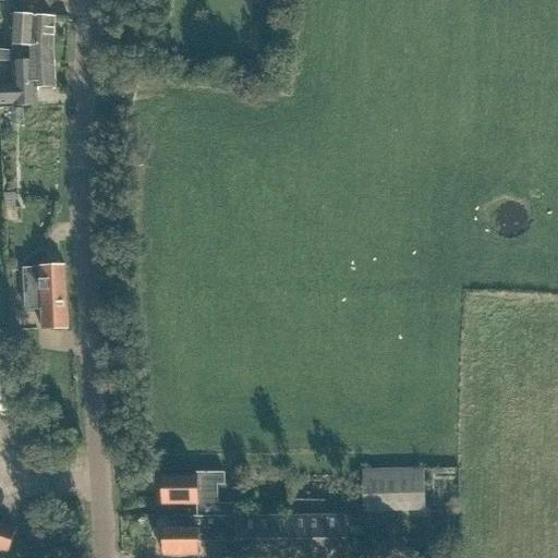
[(0,49),(0,61),(12,61),(33,62),(33,50),(55,50),(56,21),(51,20),(51,7),(13,5),(13,14),(11,14),(10,28),(13,28),(12,50),(0,49)]
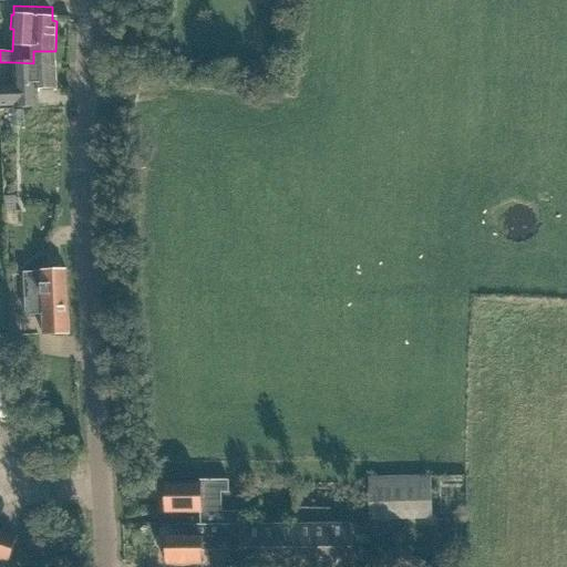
[(13,86),(0,85),(0,106),(14,106),(14,107),(39,106),(38,89),(57,88),(55,51),(33,51),(33,63),(12,62),(13,86)]
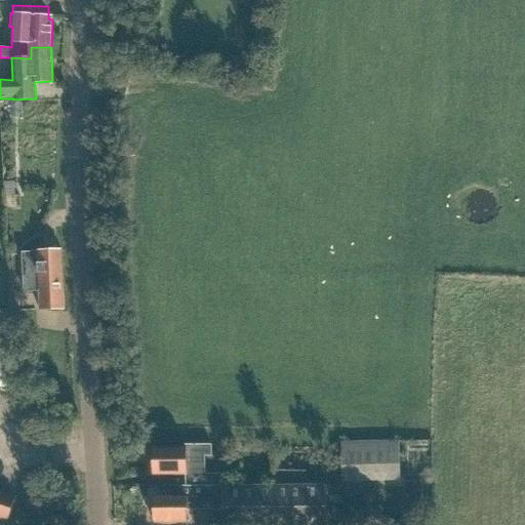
[(4,186),(4,196),(14,196),(14,185),(4,186)]
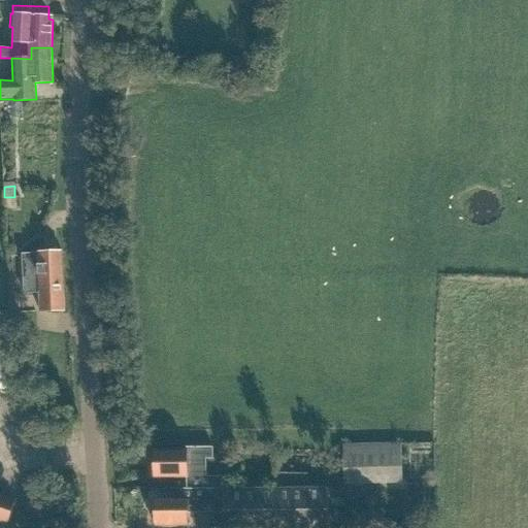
[(24,254),(25,283),(25,293),(41,292),(42,311),(64,310),(62,252),(24,254)]
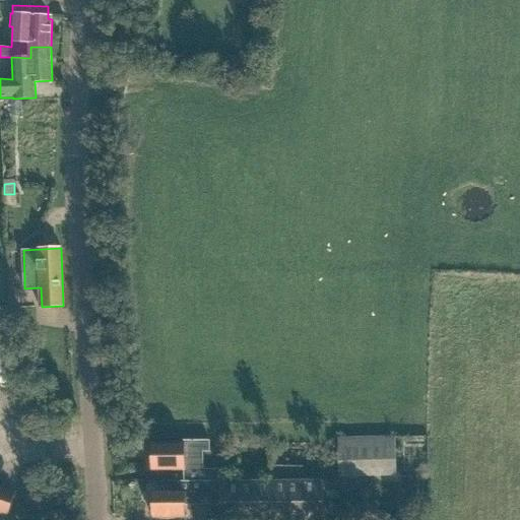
[(395,436),(338,437),(339,477),(396,476),(395,436)]
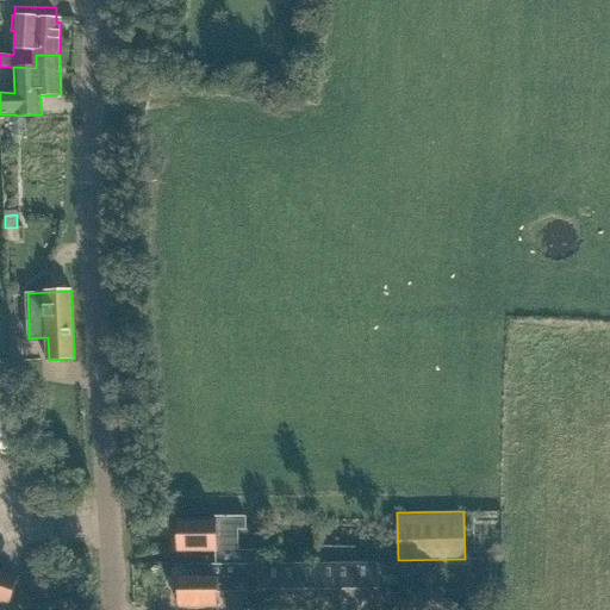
[(215,552),(216,564),(260,564),(260,549),(237,549),(236,527),(246,527),(246,517),(215,517),(215,522),(179,522),(179,535),(175,537),(175,545),(179,547),(179,552),(215,552)]
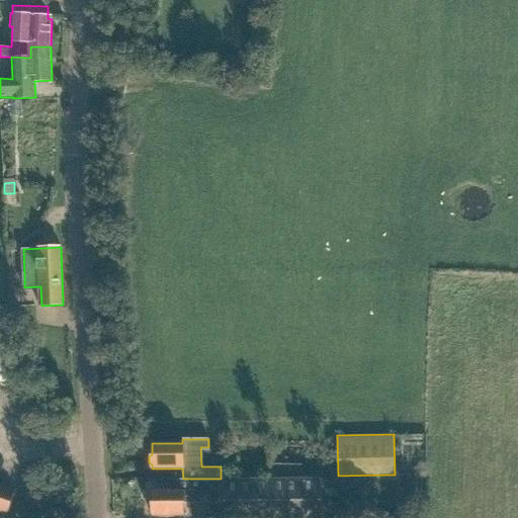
[(270,479),(301,478),(303,464),(271,463),(270,479)]
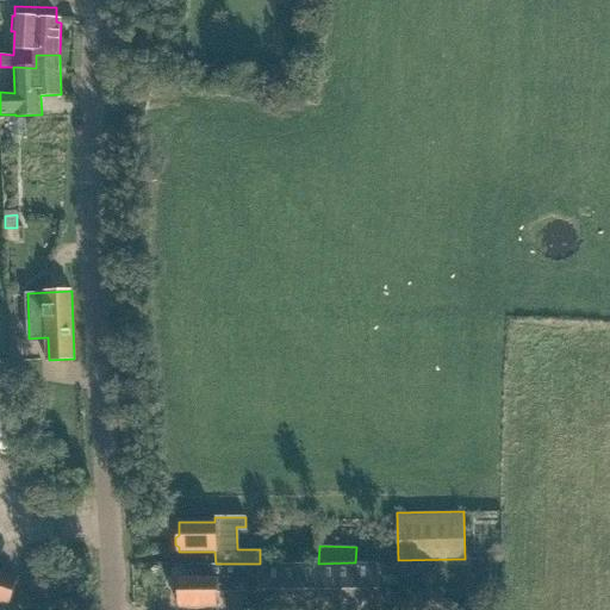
[(318,564),(260,564),(216,564),(197,564),(197,578),(182,578),(182,591),(179,591),(179,604),(182,604),(182,607),(218,607),(218,591),(259,592),(257,609),(378,609),(379,562),(355,562),(318,564)]
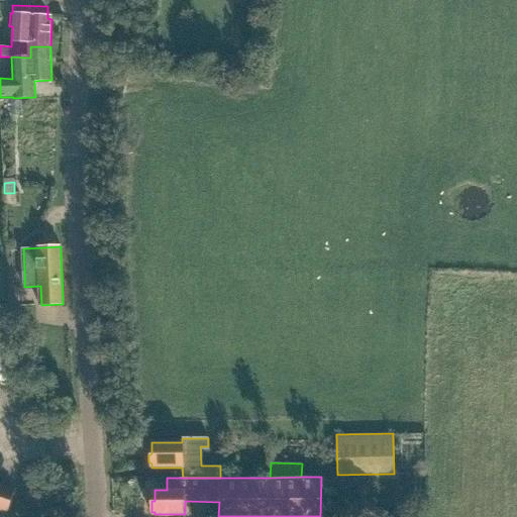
[(0,485),(0,510),(7,513),(14,490),(0,485)]
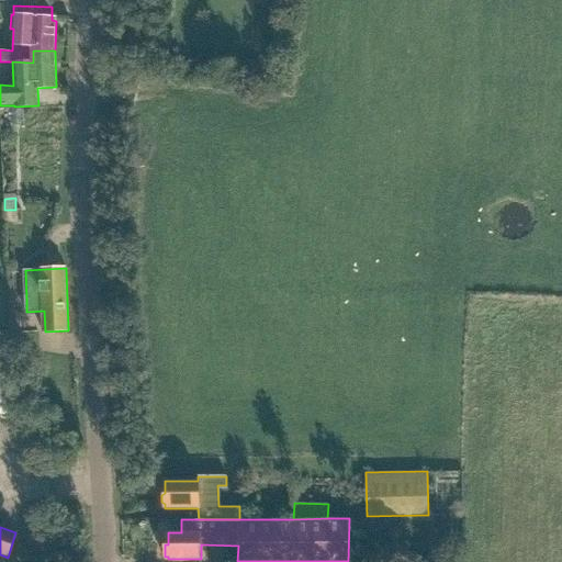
[(404,561),(406,551),(369,551),(369,561),(404,561)]
